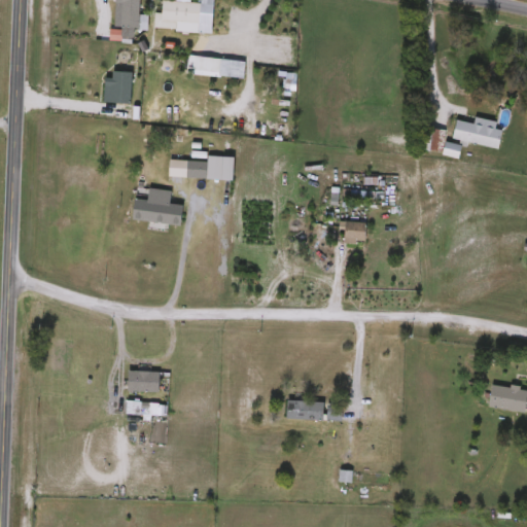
[(125,13),(124,13),(124,0),(139,0),(139,30),(124,30),(125,13)]
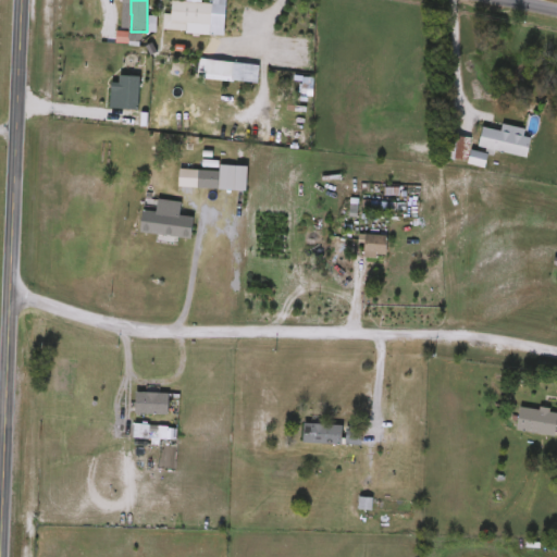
[(188,25),(187,32),(162,31),(163,14),(171,14),(172,1),(213,3),(212,26),(188,25)]
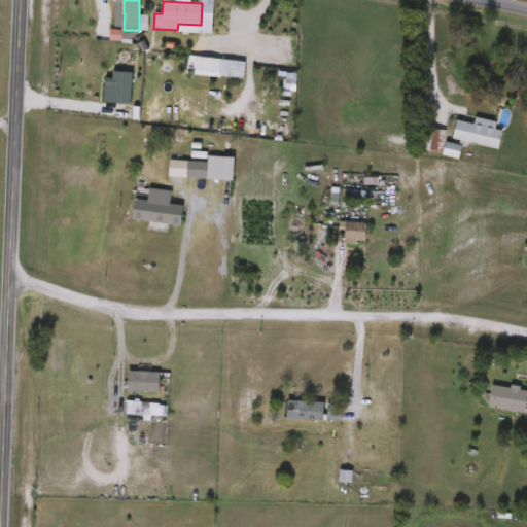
[(499,149),(453,139),(456,119),(475,124),(476,118),(504,124),(499,149)]
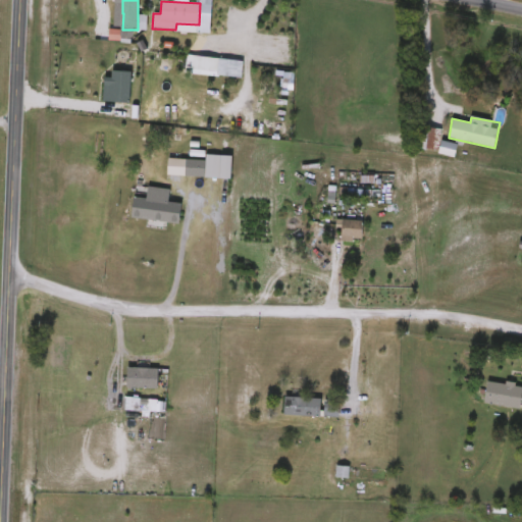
[(167,176),(168,158),(206,160),(206,177),(167,176)]
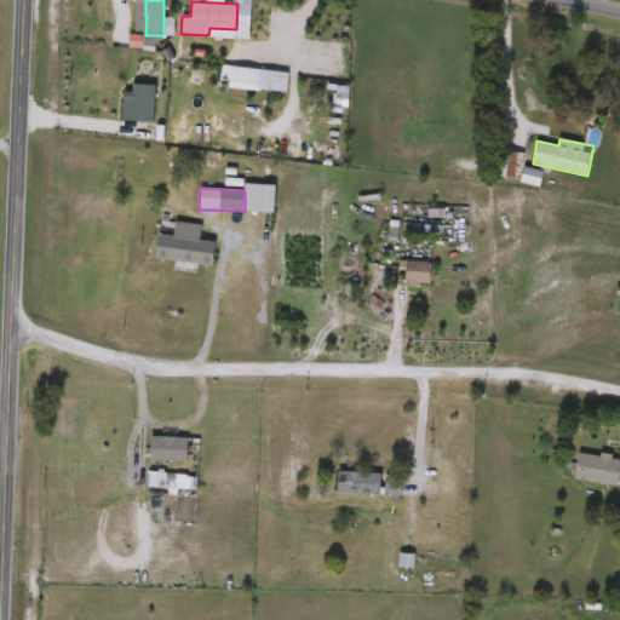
[(214,265),(155,259),(158,235),(174,236),(176,224),(202,228),(201,241),(217,242),(214,265)]
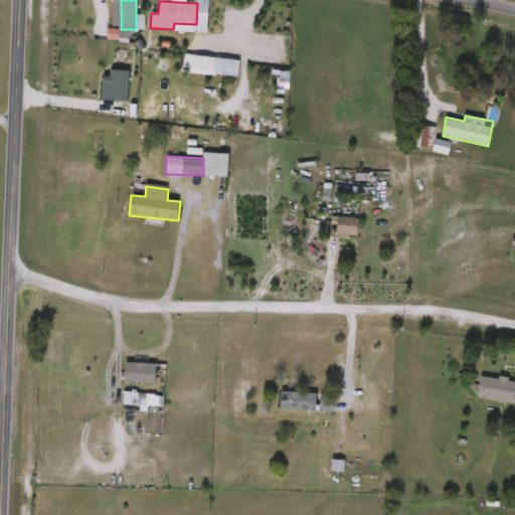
[(357,217),(357,239),(337,239),(337,217),(357,217)]
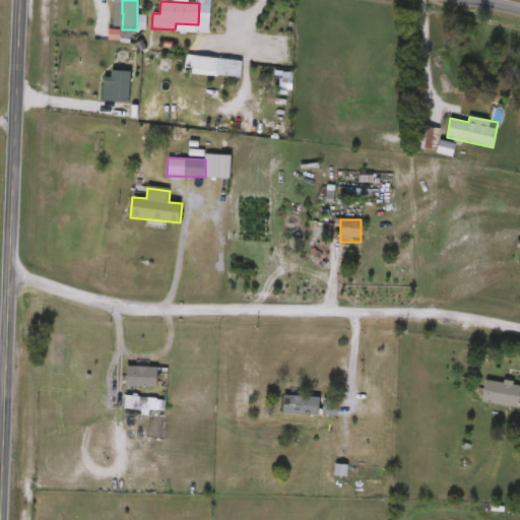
[(170,376),(169,385),(128,379),(129,371),(170,376)]
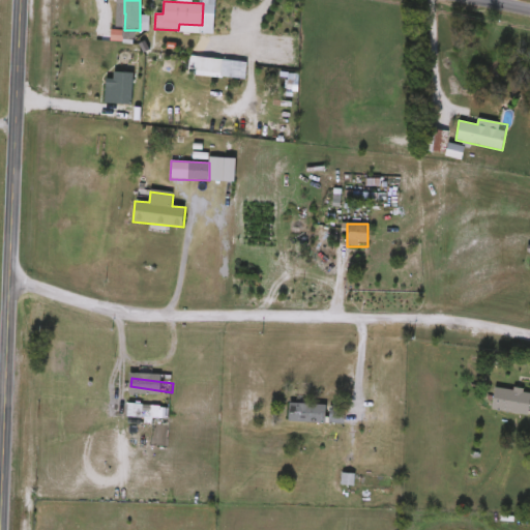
[(493,410),(496,386),(529,391),(529,408),(529,416),(493,410)]
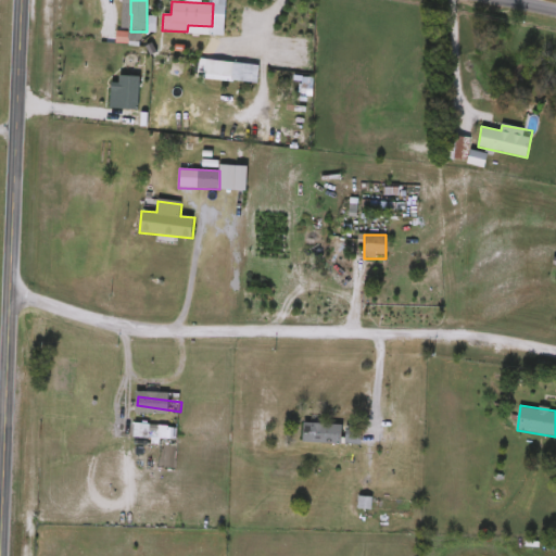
[(342,444),(302,443),(302,424),(342,425),(342,444)]
